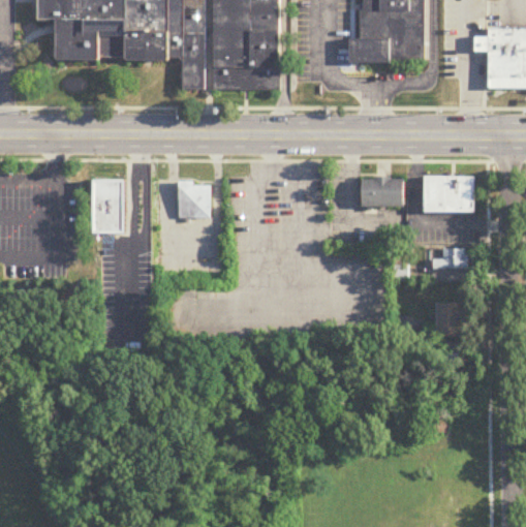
[(37,0),(37,21),(56,21),(56,60),(181,60),(181,90),(203,90),(203,0),(212,0),(212,90),(279,91),(278,0),(37,0)]
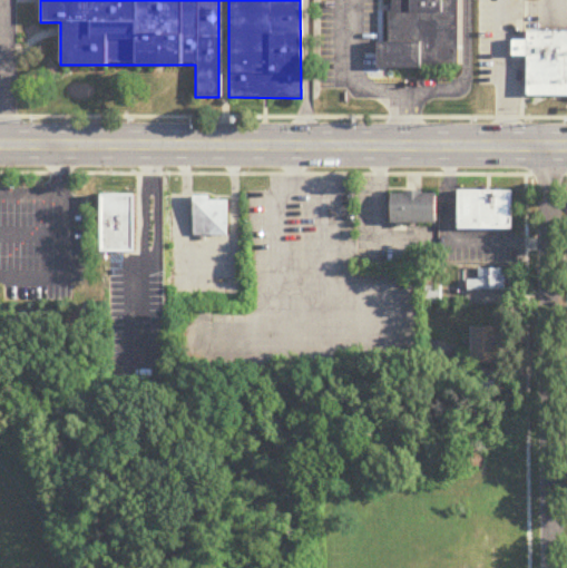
[(385,0),(387,42),(375,42),(374,67),(434,67),(434,48),(456,48),(455,0),(385,0)]
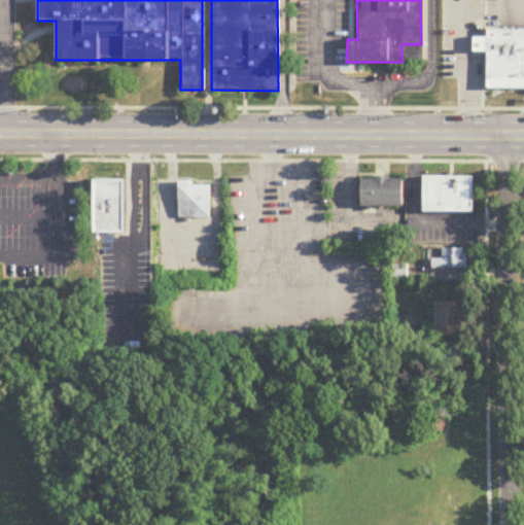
[(523,29),(484,30),(484,37),(470,37),(470,54),(485,54),(485,90),(523,90),(523,29)]
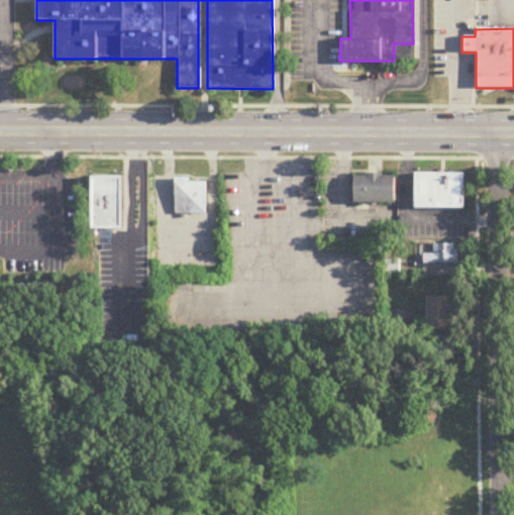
[(463,171),(414,171),(414,207),(463,207),(463,171)]
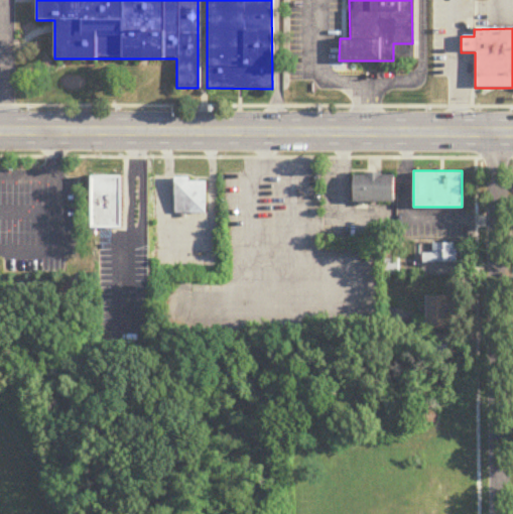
[(352,202),(392,202),(392,172),(352,172),(352,202)]
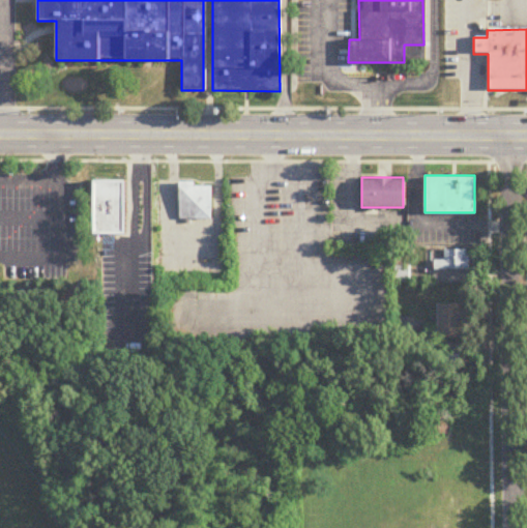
[(92,233),(124,233),(124,178),(92,178),(92,233)]
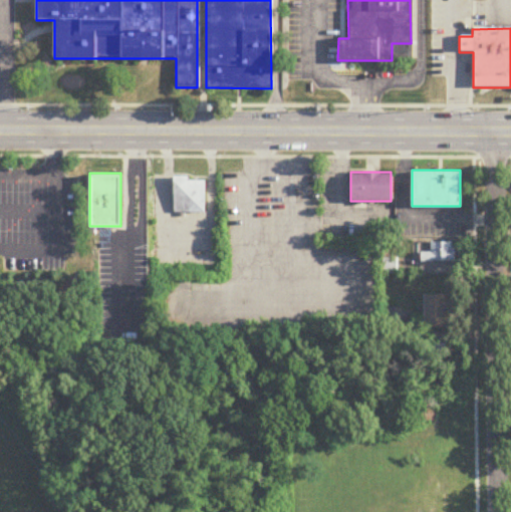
[(172,211),(203,211),(203,177),(172,177),(172,211)]
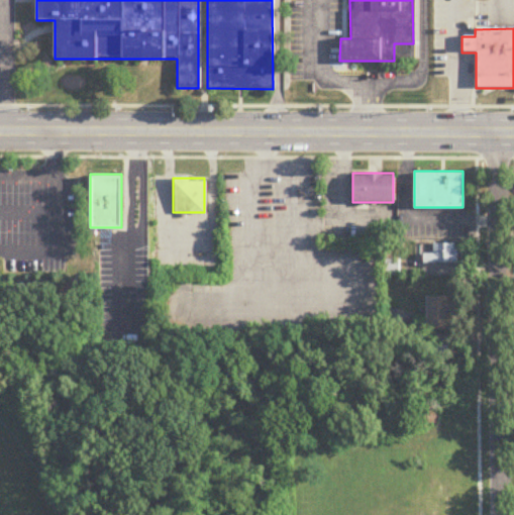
[(453,242),(430,242),(430,251),(420,251),(420,263),(453,263),(453,242)]
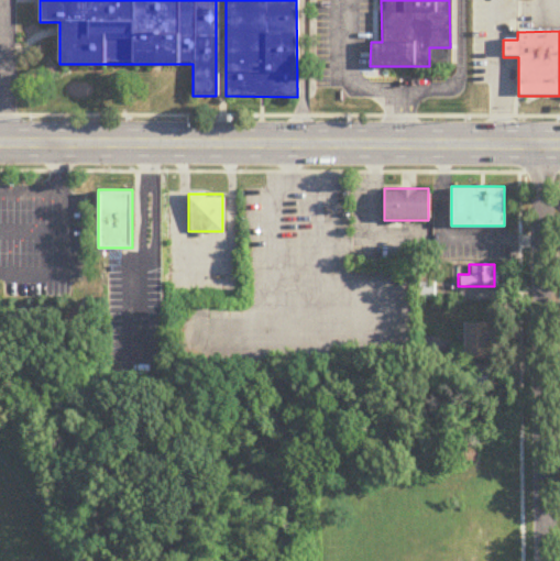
[(463,359),(487,359),(487,321),(463,321),(463,359)]
